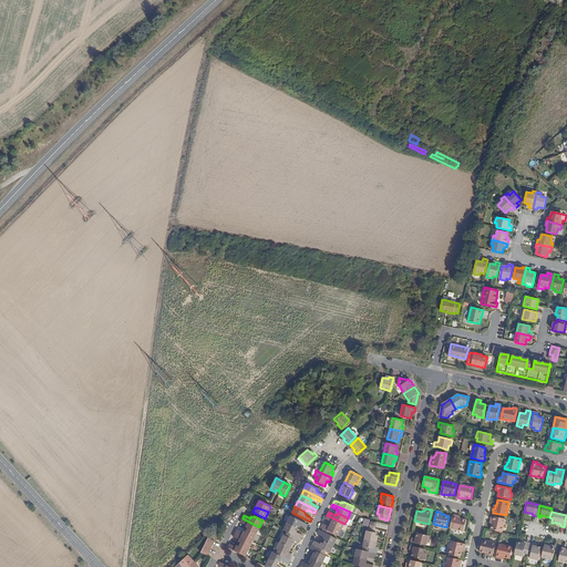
[(331,522),(331,523),(332,524),(331,525),(341,529),(344,524),(327,515),(326,517),(326,518),(327,519),(331,522)]
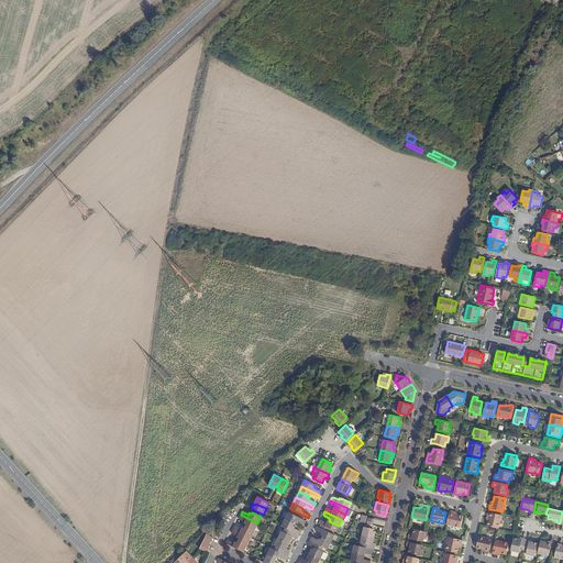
[(460,527),(463,516),(457,515),(457,514),(454,514),(454,511),(450,511),(450,514),(446,525),(460,527)]
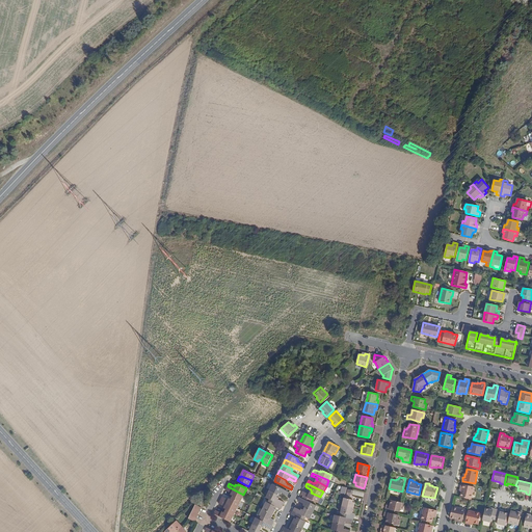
[(272,484),(269,490),(277,495),(278,494),(281,494),(282,493),(287,496),(288,496),(289,494),(289,493),(272,484)]
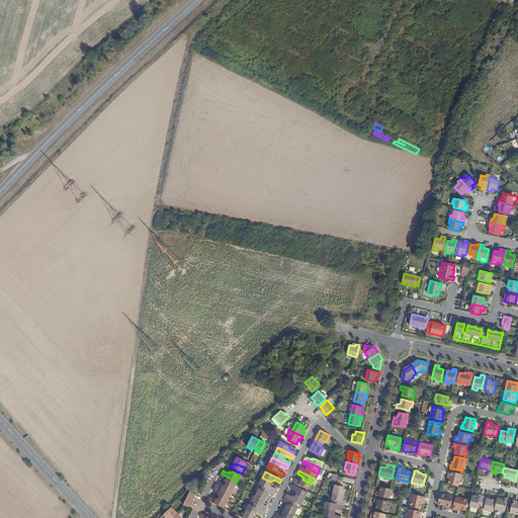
[(448,484),(458,487),(461,475),(449,471),(448,476),(449,476),(448,479),(449,479),(448,484)]
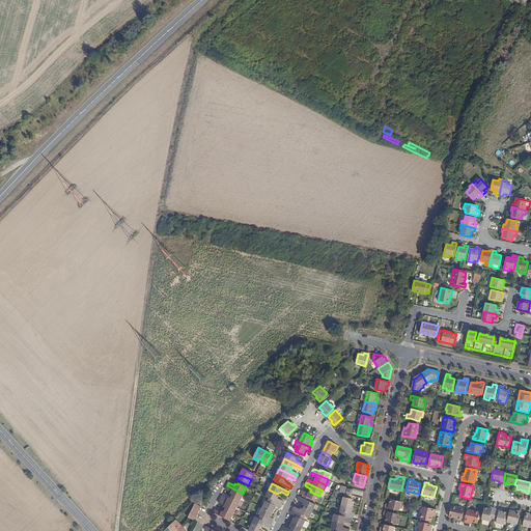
[(231,495),(231,496),(240,501),(243,494),(227,485),(226,487),(225,490),(226,490),(230,492),(230,494),(231,495)]
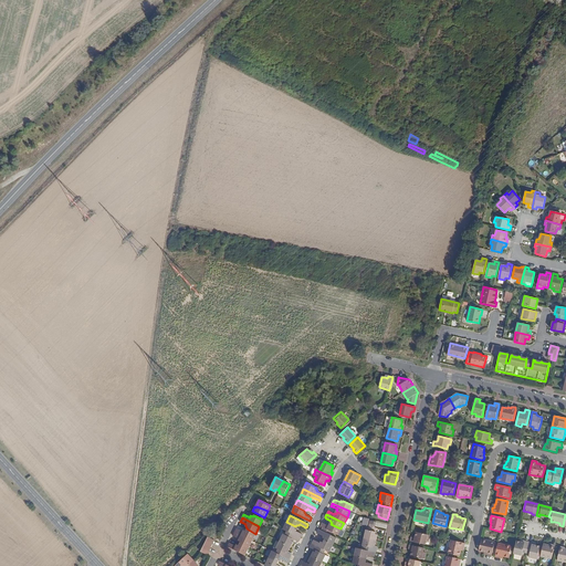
[(294,535),(301,538),(302,536),(303,534),(301,534),(296,531),(296,530),(294,528),(295,526),(286,522),(283,530),(287,531),(294,535)]
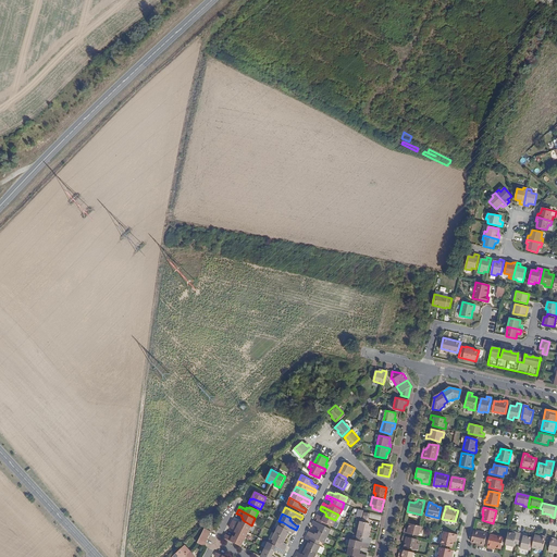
[(325,518),(323,517),(323,518),(319,515),(317,515),(317,517),(316,518),(333,527),(335,520),(325,516),(325,518)]
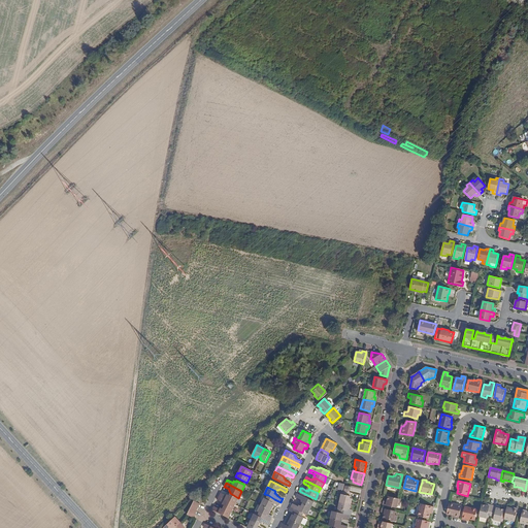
[(350,492),(344,491),(343,494),(341,494),(339,501),(351,504),(352,499),(350,498),(351,496),(352,493),(350,492)]
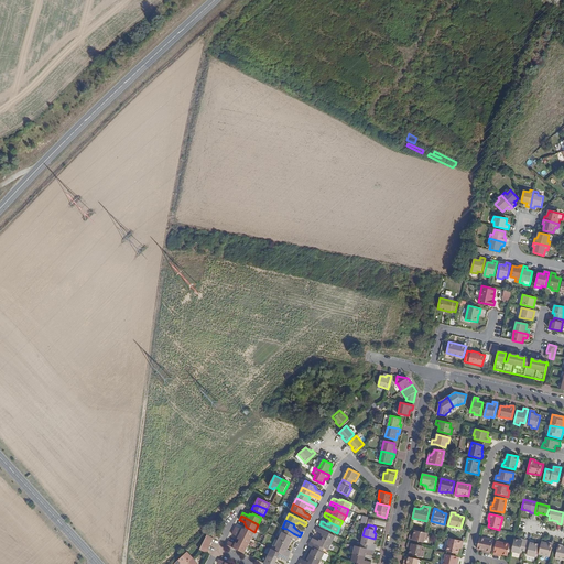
[(234,530),(251,539),(255,532),(246,527),(245,529),(242,528),(241,530),(237,528),(236,527),(235,528),(234,530)]
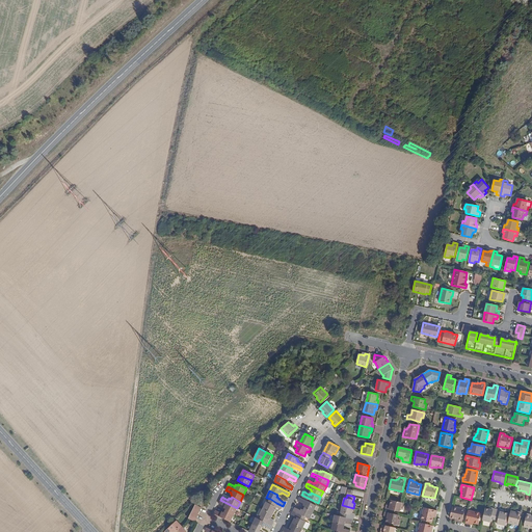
[(304,508),(313,512),(316,506),(299,498),(299,499),(298,501),(299,502),(303,504),(303,505),(306,506),(304,508)]
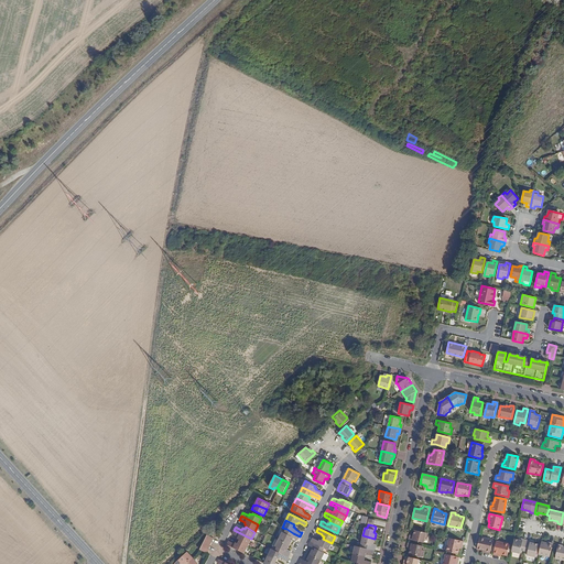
[(282,532),(279,539),(290,544),(292,540),(291,539),(293,533),(286,529),(284,533),(282,532)]
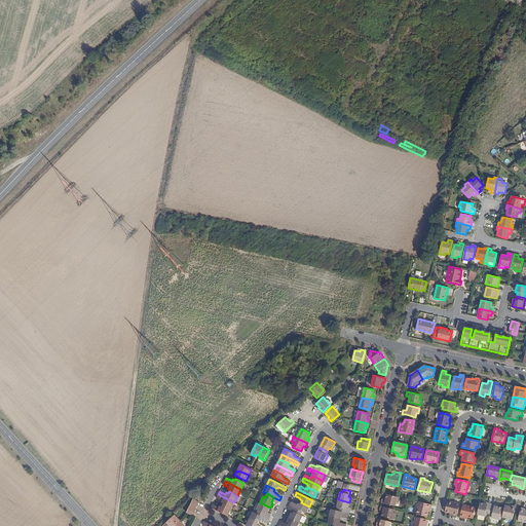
[(231,510),(234,502),(218,494),(217,496),(217,498),(218,498),(222,500),(221,502),(223,503),(222,504),(231,510)]
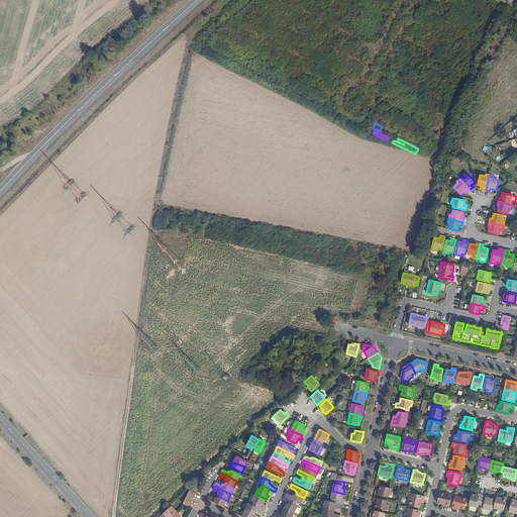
[(392,489),(380,486),(380,489),(379,491),(376,491),(375,495),(388,497),(389,494),(391,495),(392,489)]
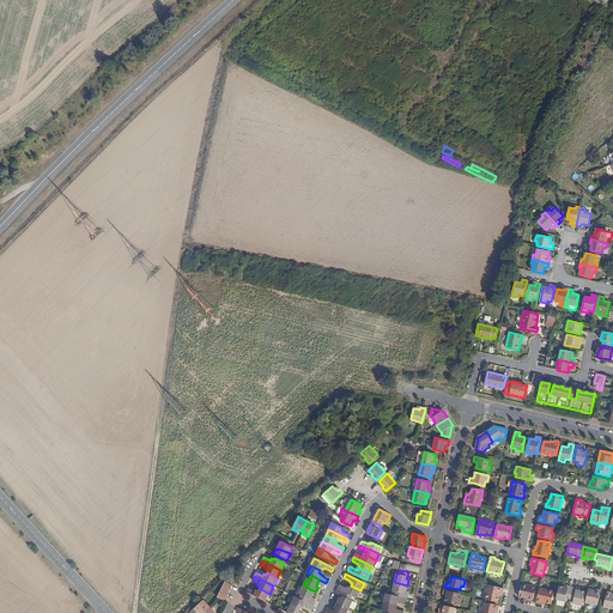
[(394,582),(392,595),(406,599),(407,594),(404,593),(404,590),(406,590),(407,586),(394,582)]
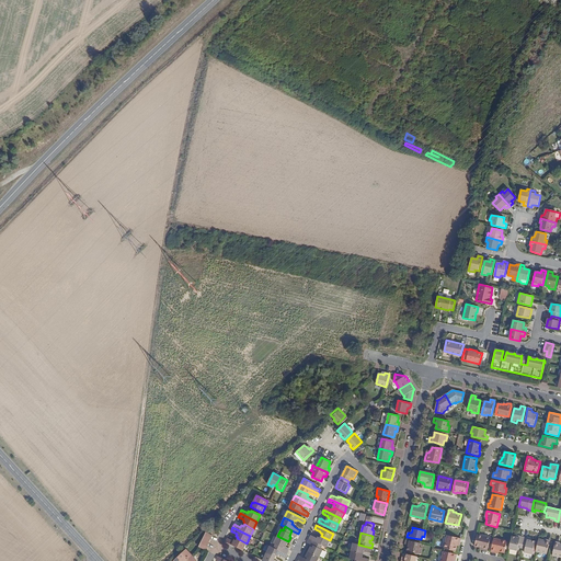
[(327,548),(330,540),(321,536),(320,538),(318,537),(317,538),(312,536),(311,535),(310,537),(309,539),(316,541),(322,546),(327,548)]
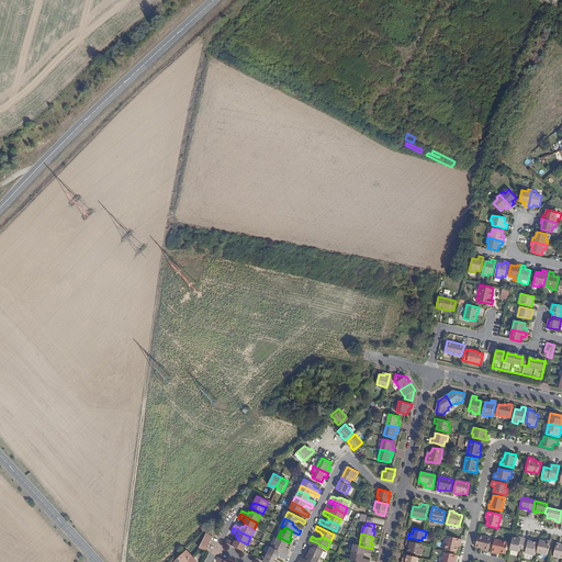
[(445,550),(457,552),(458,547),(459,543),(460,543),(461,539),(448,536),(445,550)]
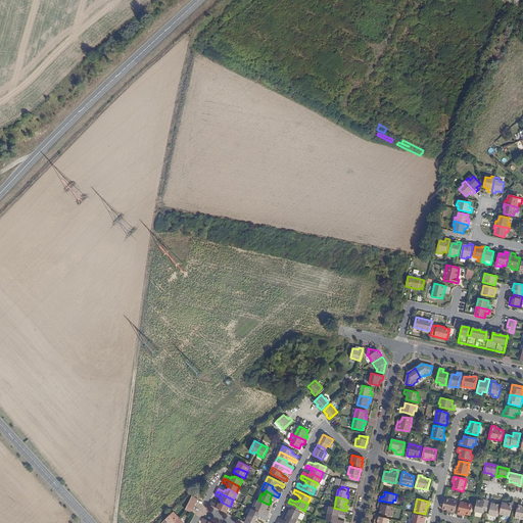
[(457,502),(444,498),(442,509),(447,510),(447,511),(450,512),(450,513),(454,514),(457,502)]
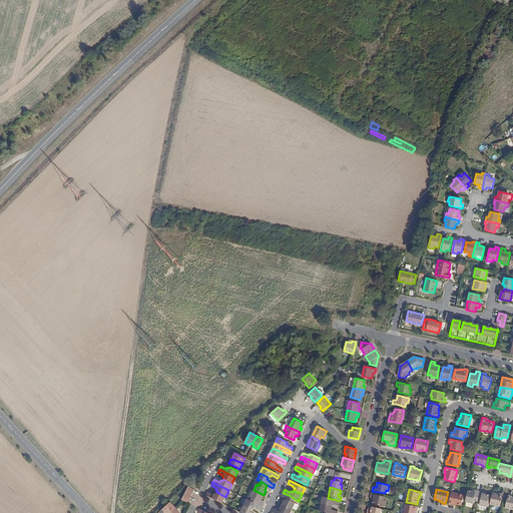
[(250,501),(257,504),(260,499),(262,500),(264,495),(253,490),(250,497),(252,498),(250,501)]
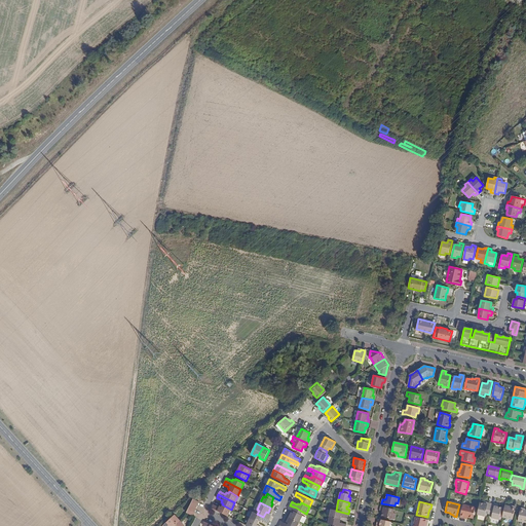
[(484,503),(480,502),(477,515),(484,516),(485,514),(489,514),(491,503),(487,502),(486,503),(484,503)]
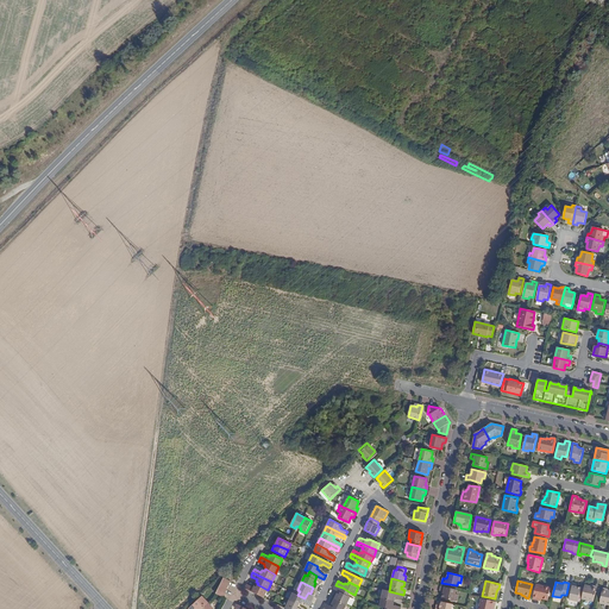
[(569,583),(566,595),(570,596),(569,600),(578,602),(581,588),(577,586),(573,586),(573,584),(569,583)]
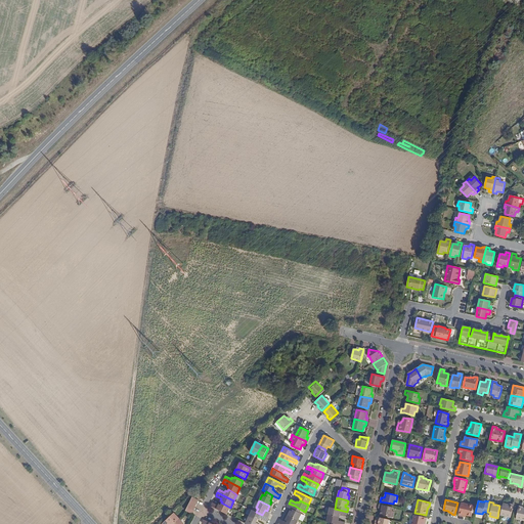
[(226,514),(230,508),(221,503),(221,505),(219,504),(218,505),(214,503),(212,503),(212,504),(211,506),(226,514)]
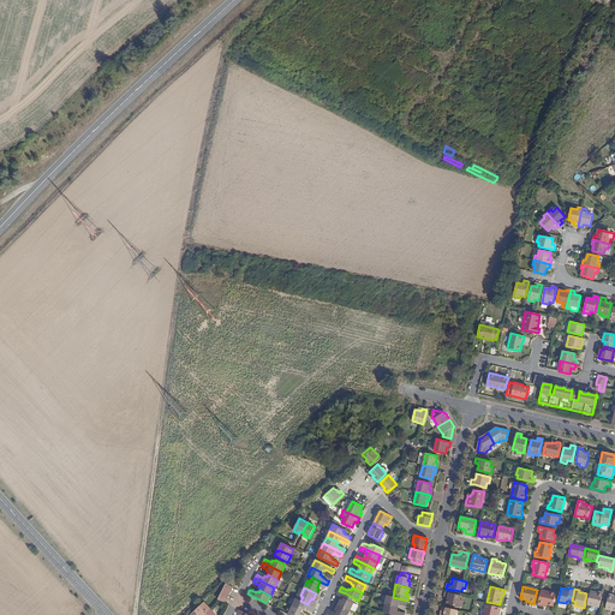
[(547,604),(553,605),(555,593),(541,590),(538,604),(543,605),(543,604),(547,605),(547,604)]
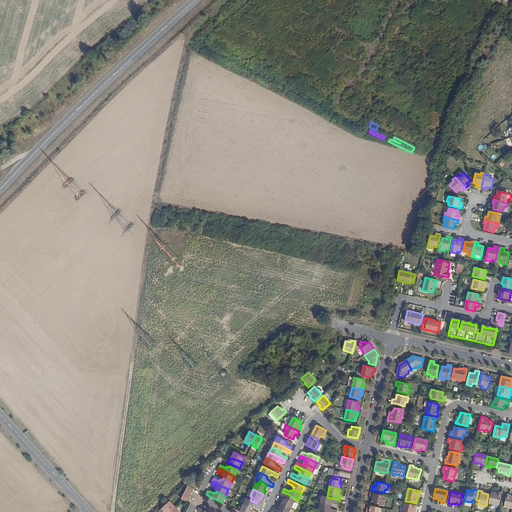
[(491,492),(489,503),(499,505),(502,493),(497,492),(497,494),(491,492)]
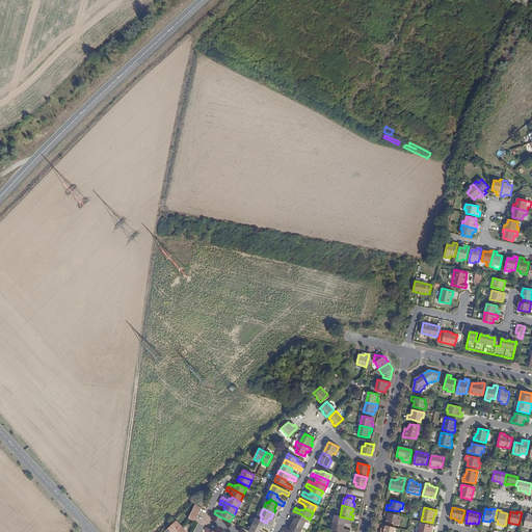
[(387,520),(386,523),(398,525),(399,520),(398,519),(398,515),(386,512),(384,516),(387,517),(387,520)]
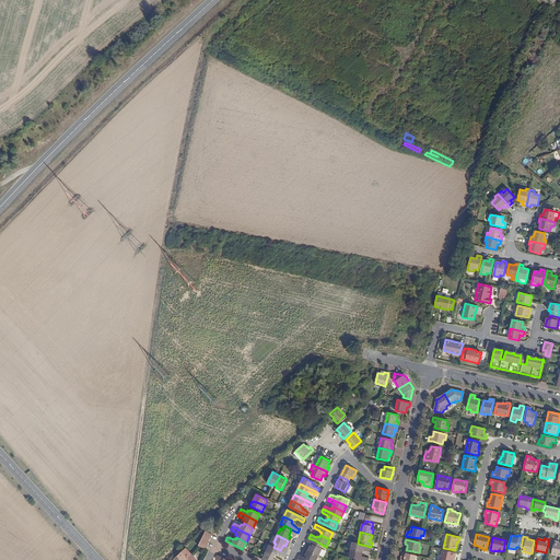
[(322,545),(315,540),(312,546),(310,545),(307,550),(318,556),(322,549),(321,548),(322,545)]
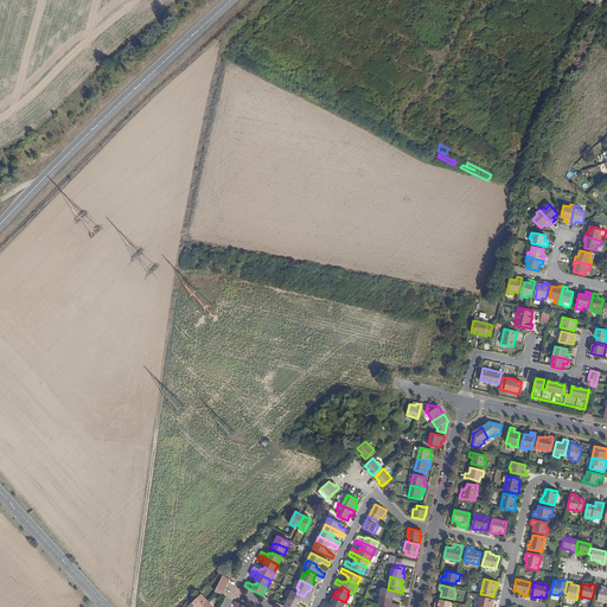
[(382,588),(379,596),(391,599),(391,596),(394,598),(394,595),(401,596),(402,593),(388,589),(382,588)]
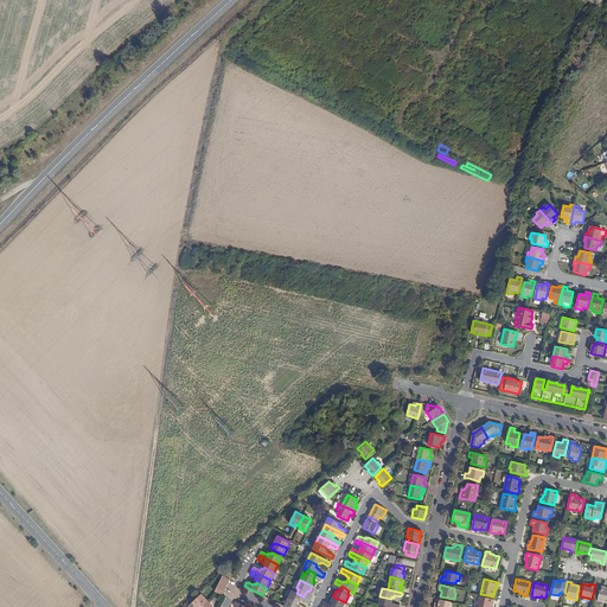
[(292,590),(288,599),(298,604),(299,601),(301,602),(302,601),(307,604),(310,605),(310,602),(311,600),(304,596),(296,593),(294,592),(292,590)]
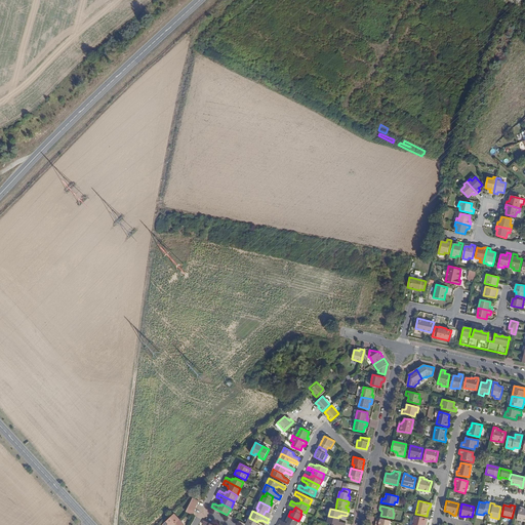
[(174,514),(161,524),(167,524),(168,524),(169,524),(171,524),(172,524),(179,519),(174,514)]
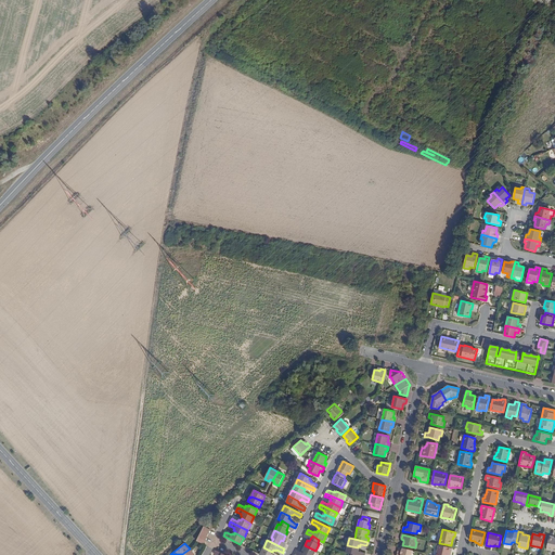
[(313,554),(315,551),(305,545),(301,551),(304,552),(301,554),(313,554)]
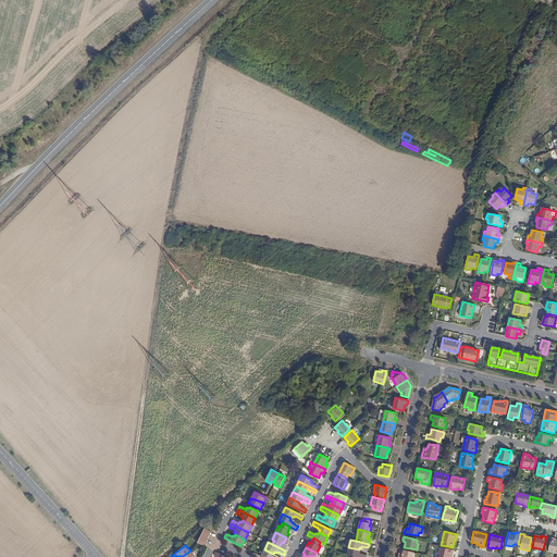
[(359,549),(348,547),(347,555),(351,556),(356,556),(366,556),(366,555),(360,554),(360,552),(358,552),(359,549)]
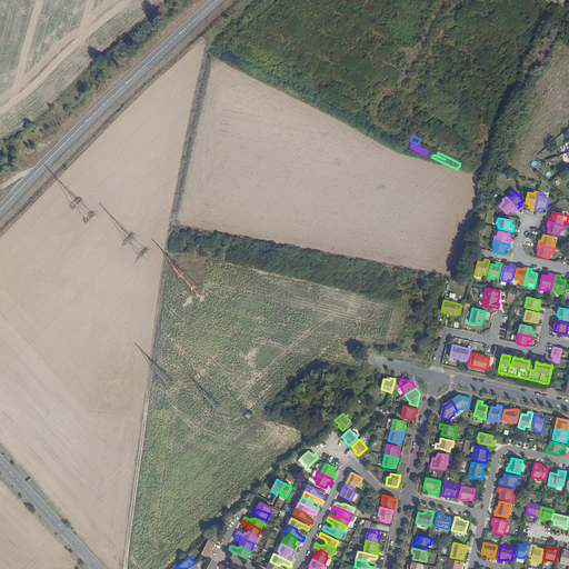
[(447,568),(459,568),(460,566),(462,566),(463,562),(461,561),(449,559),(447,568)]
